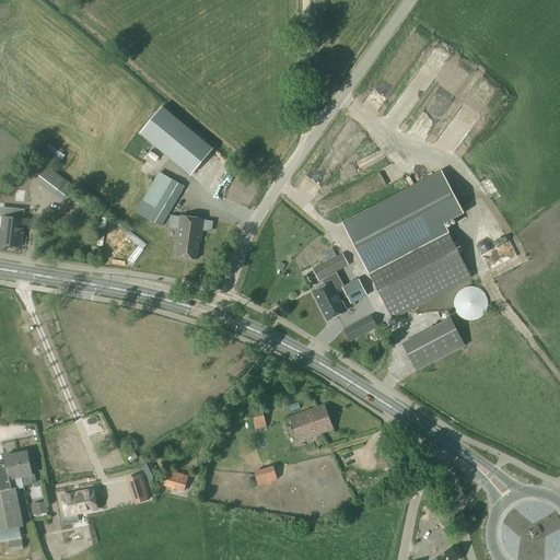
[(383,77),(395,82),(398,77),(385,71),(383,77)]
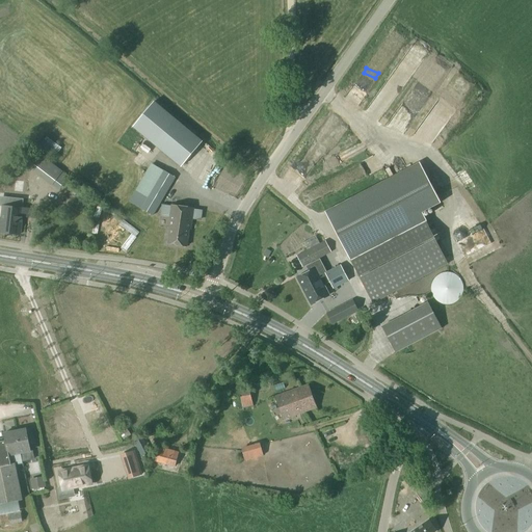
[(158,108),(136,134),(179,169),(200,143),(158,108)]
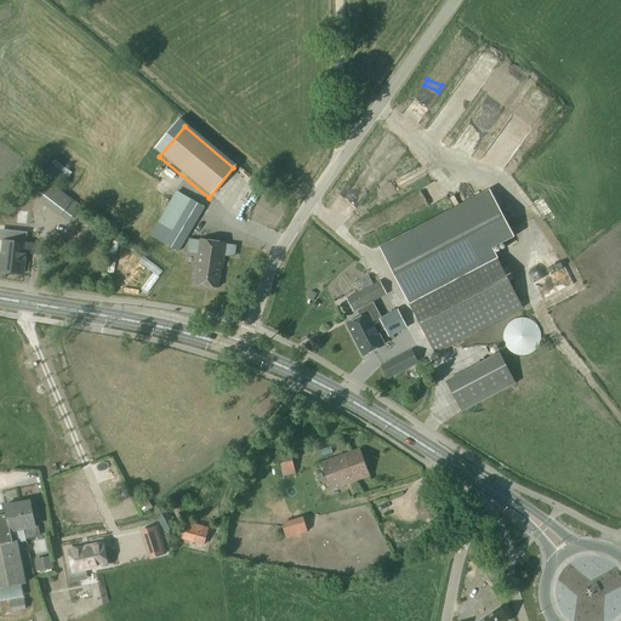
[(69,171),(60,164),(53,160),(45,172),(50,177),(60,184),(62,187),(72,174),(69,171)]
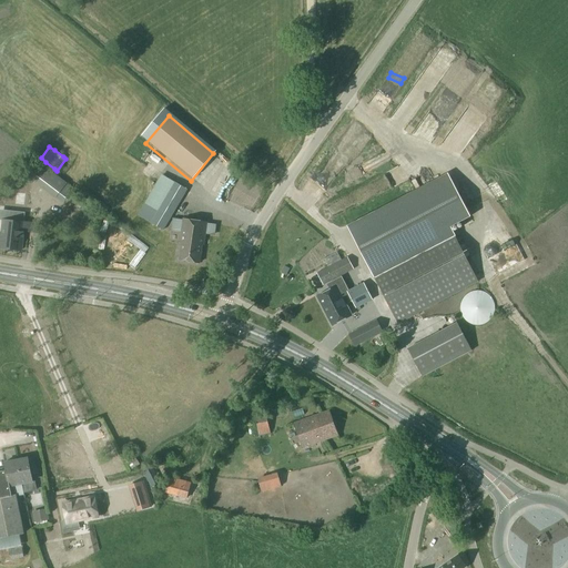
[(67,184),(42,165),(31,181),(54,199),(67,184)]
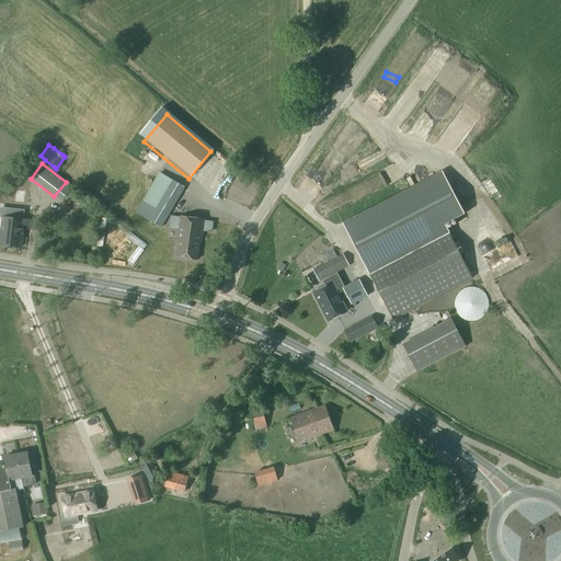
[(392,318),(441,293),(471,276),(458,253),(444,226),(451,221),(465,214),(442,171),(420,182),(411,186),(342,224),(365,265),(392,318)]
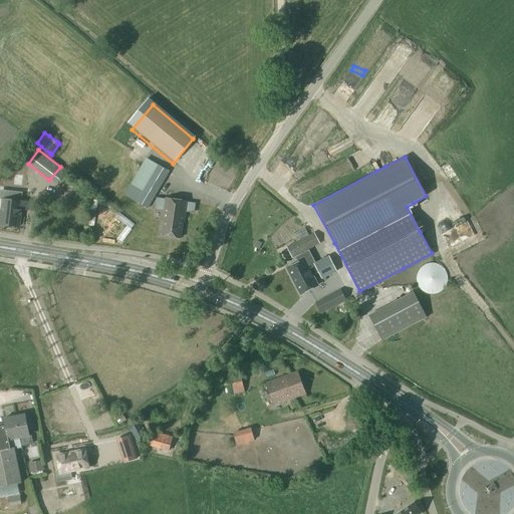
[(147,210),(151,202),(169,172),(158,166),(141,195),(136,204),(147,210)]
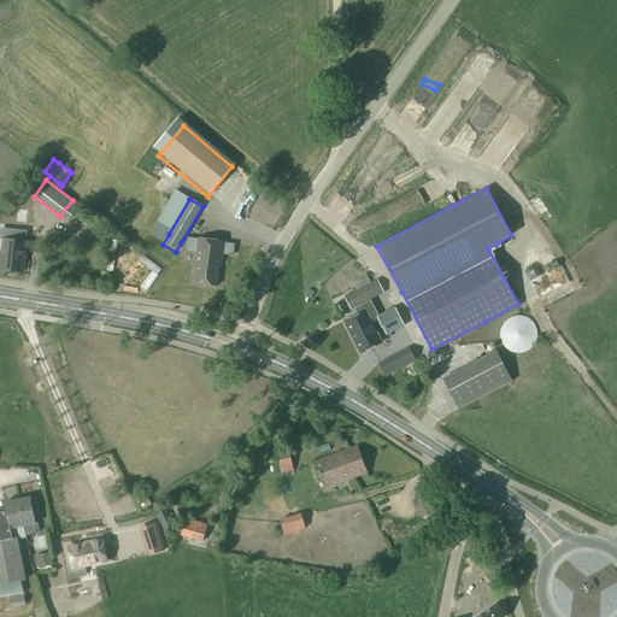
[(5,230),(4,240),(0,268),(0,269),(22,272),(25,251),(33,252),(34,244),(25,244),(27,234),(5,230)]
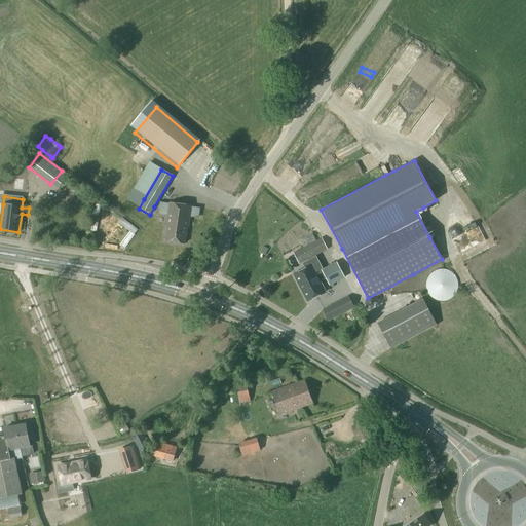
[(170,203),(166,224),(167,224),(165,241),(184,245),(187,227),(188,227),(191,207),(170,203)]
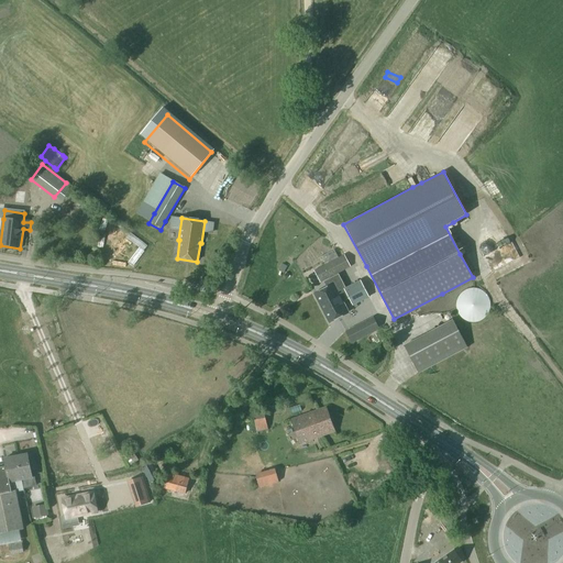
[(498,249),(509,241),(497,224),(487,232),(498,249)]
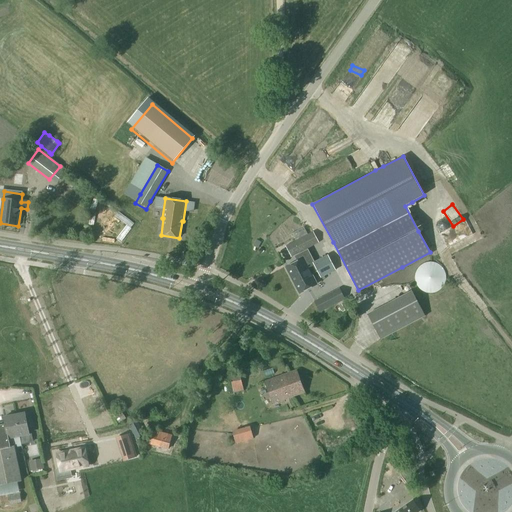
[(125,235),(138,219),(122,207),(118,212),(129,221),(121,232),(125,235)]
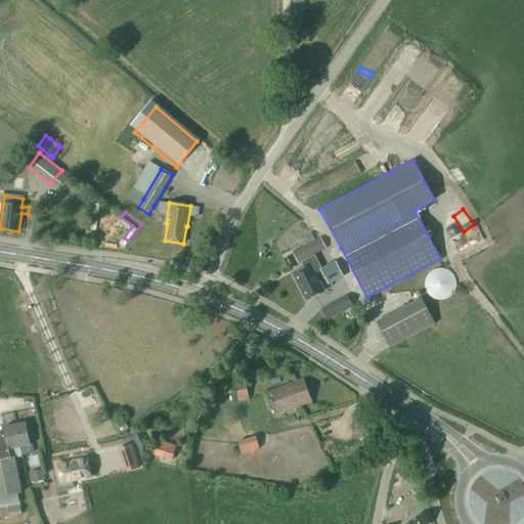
[(319,237),(318,237),(291,252),(297,263),(324,248),(319,237)]
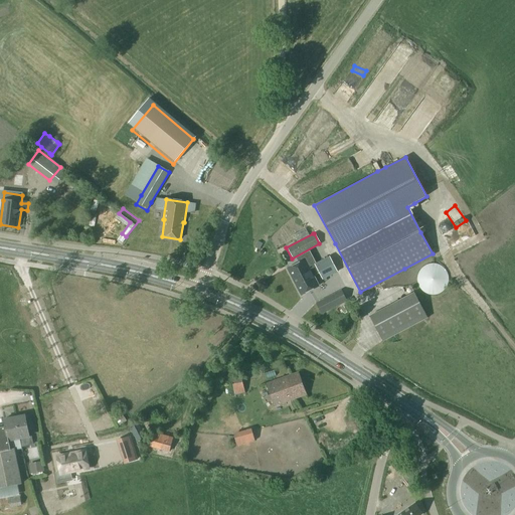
[(299,263),(288,270),(301,295),(318,285),(313,276),(320,272),(323,279),(336,272),(329,256),(316,264),(309,250),(296,258),(299,263)]
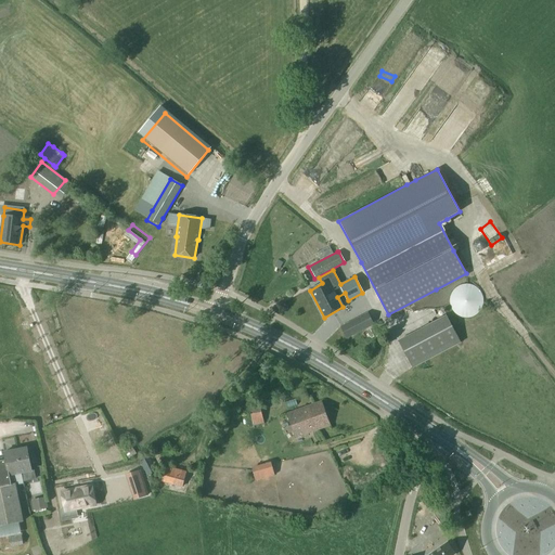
[(457,280),(452,296),(476,305),(481,287),(457,280)]
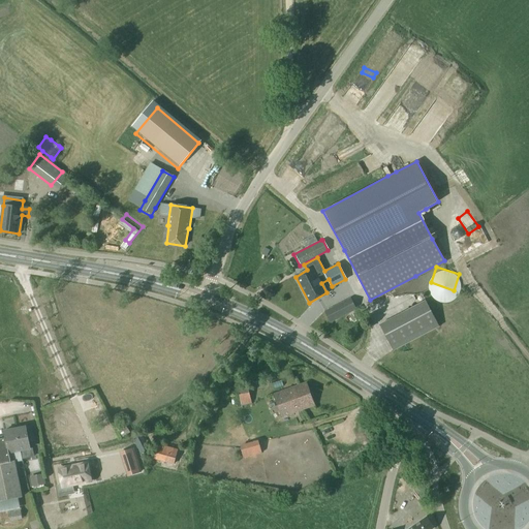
[(324,312),(331,323),(356,310),(350,299),(324,312)]
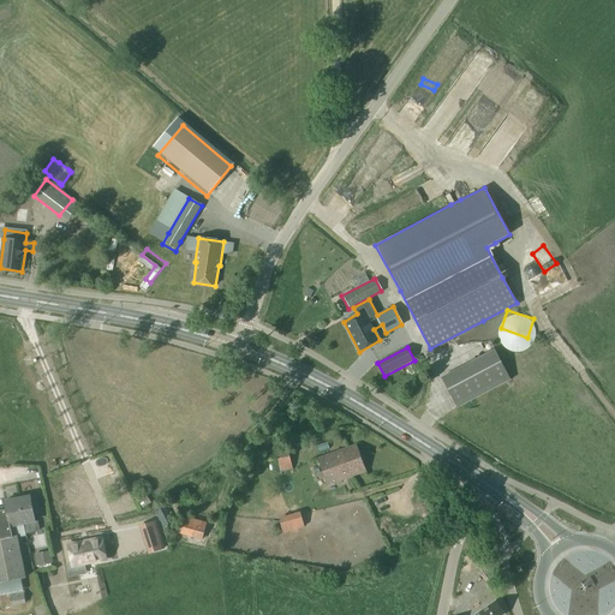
[(494,350),(441,378),(458,408),(511,381),(494,350)]
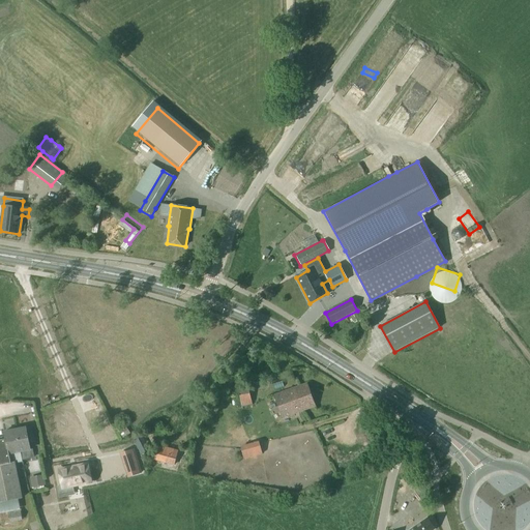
[(351,317),(354,324),(360,320),(357,314),(351,317)]
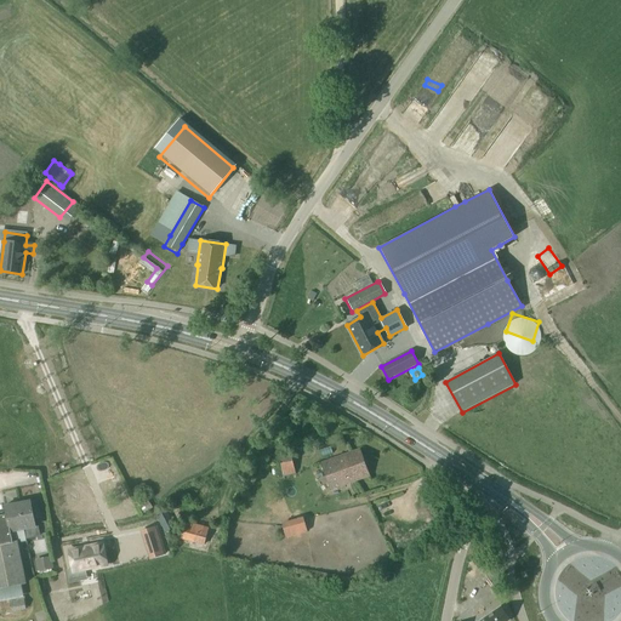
[(283,477),(295,476),(289,448),(277,450),(283,477)]
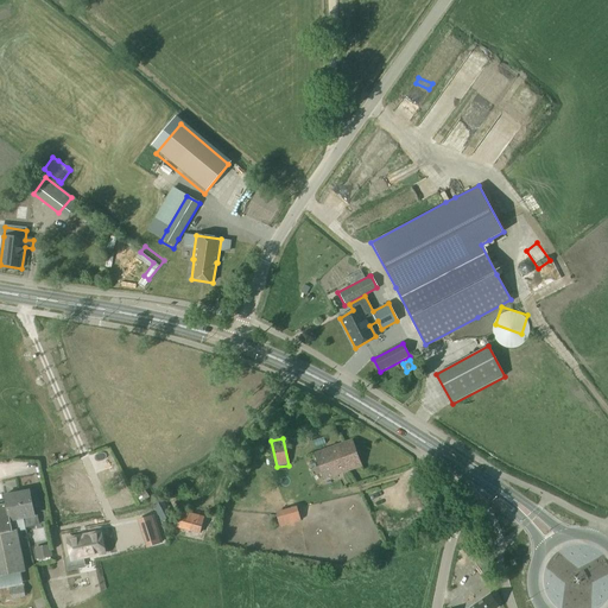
[(314,455),(323,479),(360,466),(350,441),(314,455)]
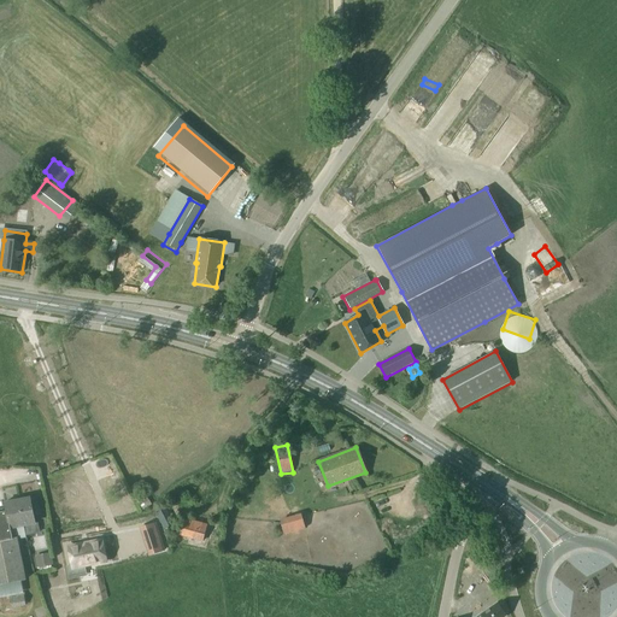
[(23,527),(25,536),(39,533),(36,523),(35,524),(34,517),(30,499),(30,498),(18,500),(23,527)]
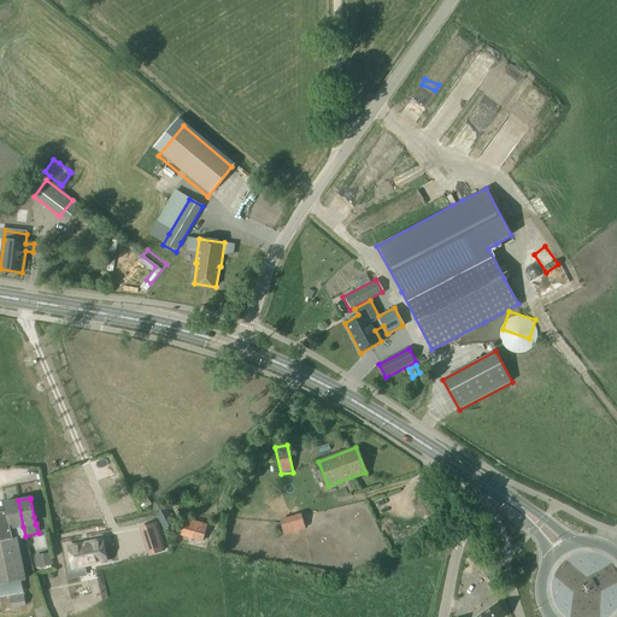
[(4,504),(6,511),(0,512),(0,541),(12,540),(12,539),(10,529),(23,527),(18,500),(4,504)]
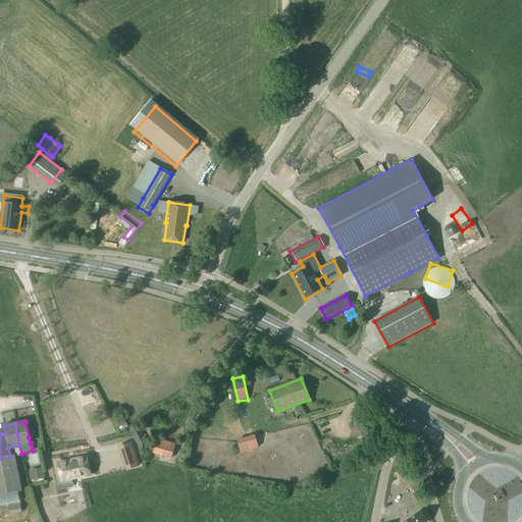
[(147,438),(143,430),(132,434),(139,448),(147,444),(145,439),(147,438)]
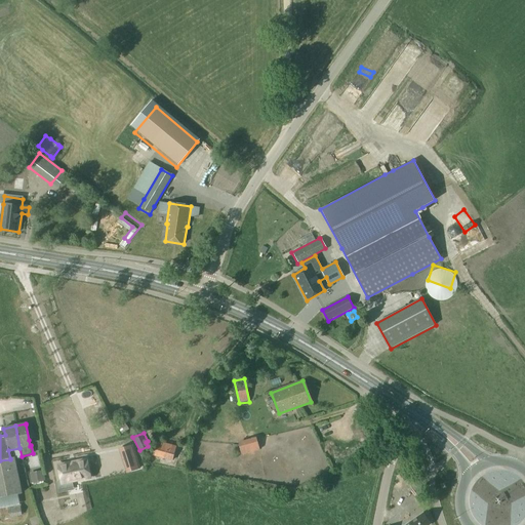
[(242,451),(260,446),(258,438),(240,444),(242,451)]
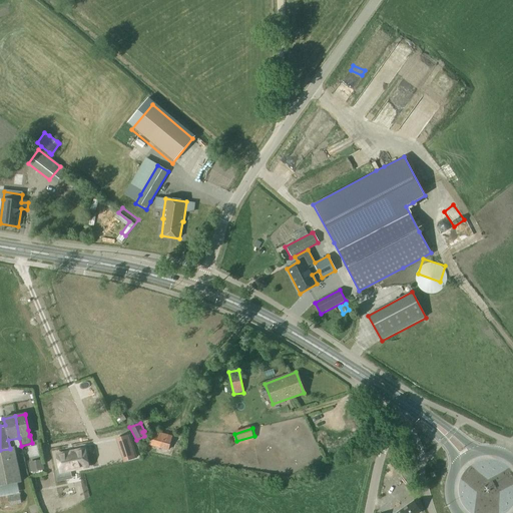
[(168,450),(172,437),(158,433),(158,436),(151,435),(148,445),(168,450)]
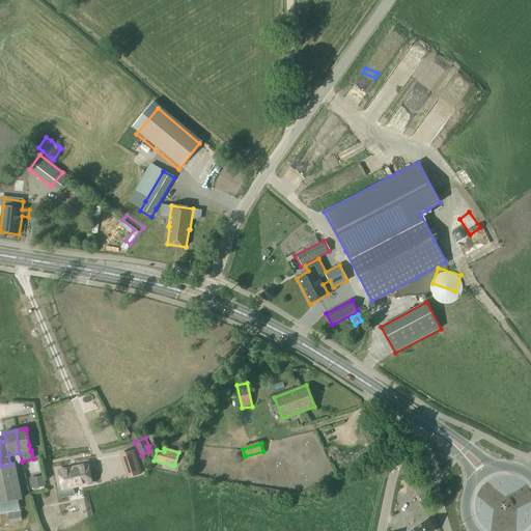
[(21,493),(20,493),(15,464),(10,464),(10,465),(0,466),(0,503),(18,500),(22,499),(21,493)]
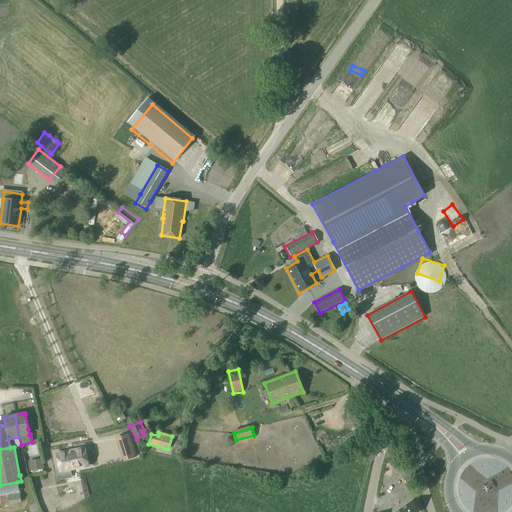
[(122,451),(125,461),(135,458),(132,448),(122,451)]
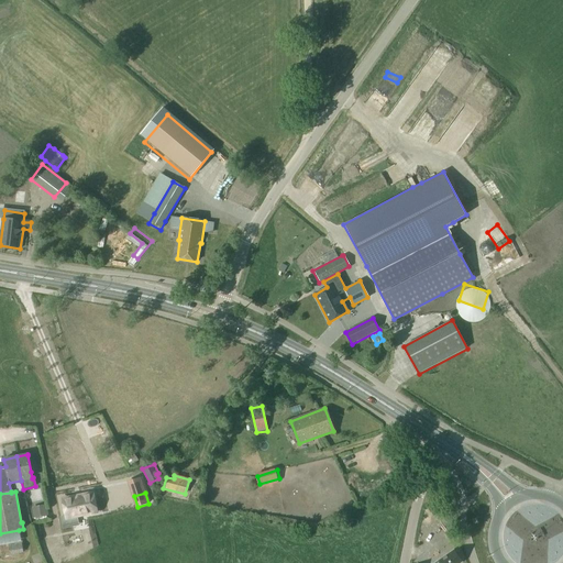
[(74,498),(64,500),(67,517),(77,516),(77,517),(79,517),(84,516),(86,515),(86,514),(96,511),(92,495),(83,497),(81,495),(80,496),(75,497),(73,497),(74,498)]
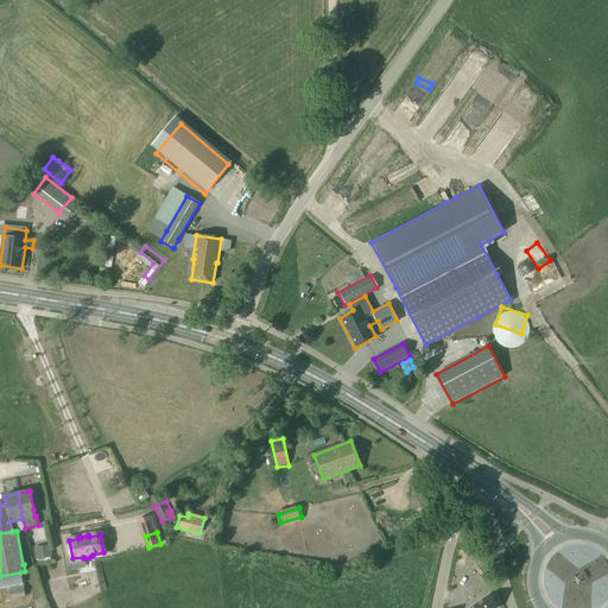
[(36,548),(38,559),(51,557),(50,545),(36,548)]
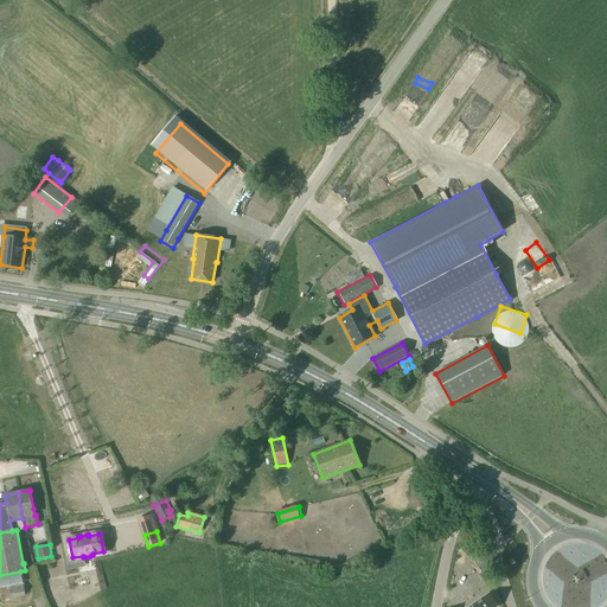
[(25,595),(23,585),(0,588),(0,595),(10,594),(11,598),(25,595)]
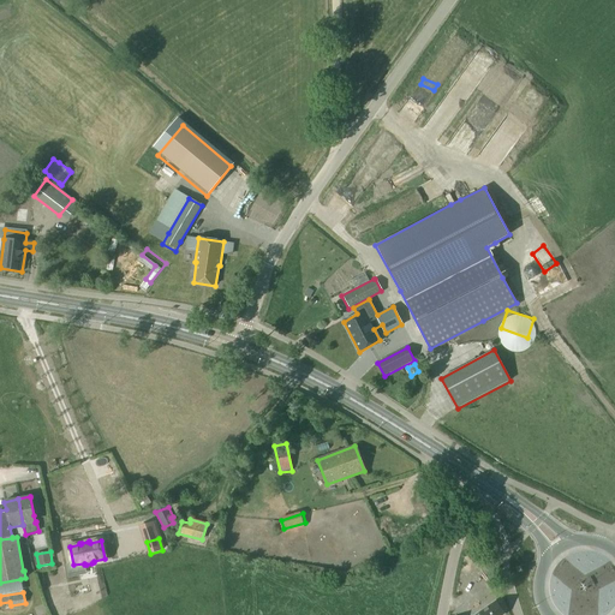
[(497,599),(481,611),(475,614),(500,614),(506,611),(497,599)]
